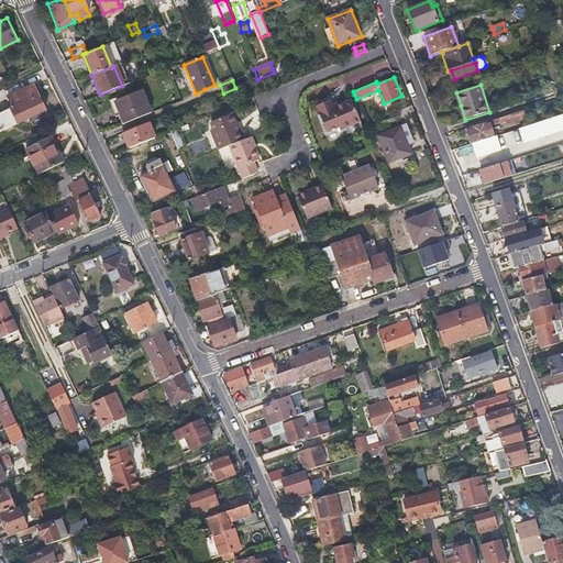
[(11,107),(11,108),(12,109),(0,114),(0,130),(30,118),(32,122),(47,114),(34,86),(9,97),(12,106),(11,107)]
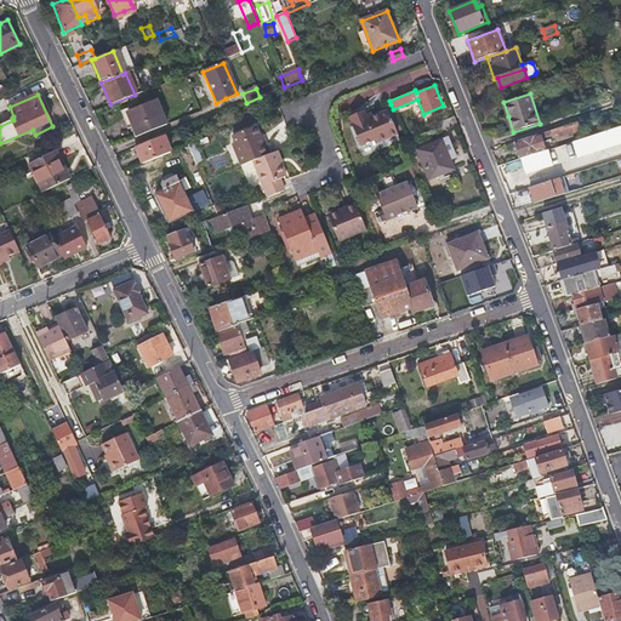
[(166,124),(160,112),(155,100),(129,110),(138,136),(166,124)]
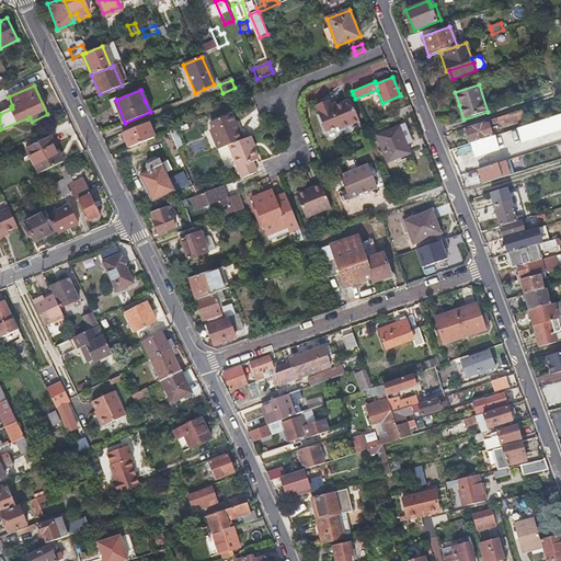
[(317,112),(321,122),(325,132),(338,127),(340,130),(359,122),(350,99),(336,104),(332,106),(331,104),(329,100),(317,105),(319,112),(317,112)]
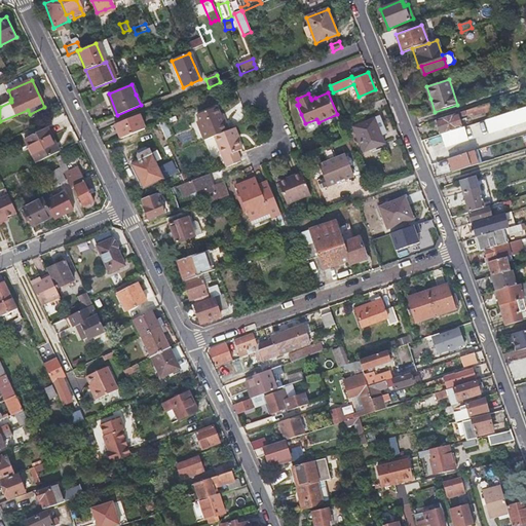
[(374,110),(380,107),(387,105),(384,98),(371,103),(374,110)]
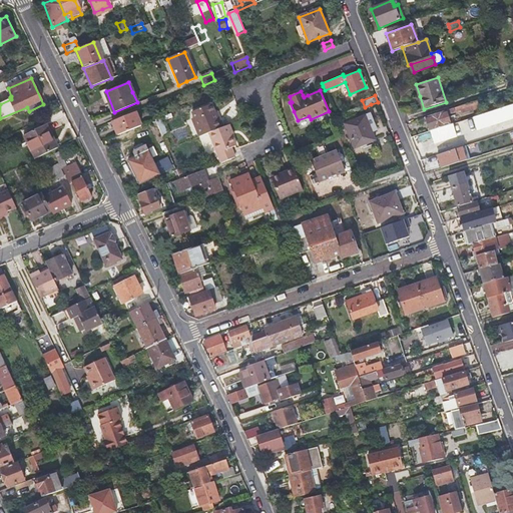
[(479,100),(459,106),(462,114),(481,108),(479,100)]
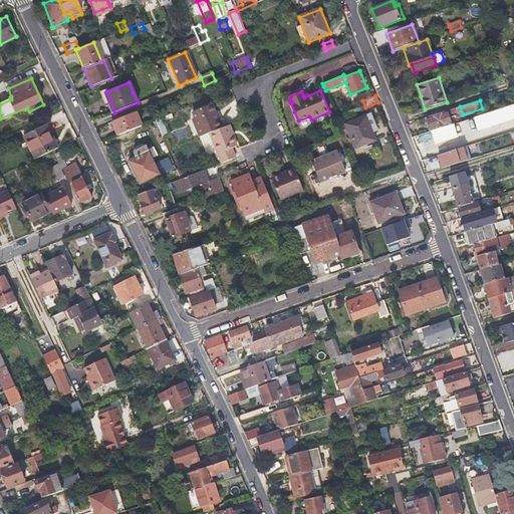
[(513,104),(490,111),(494,122),(513,115),(513,104)]
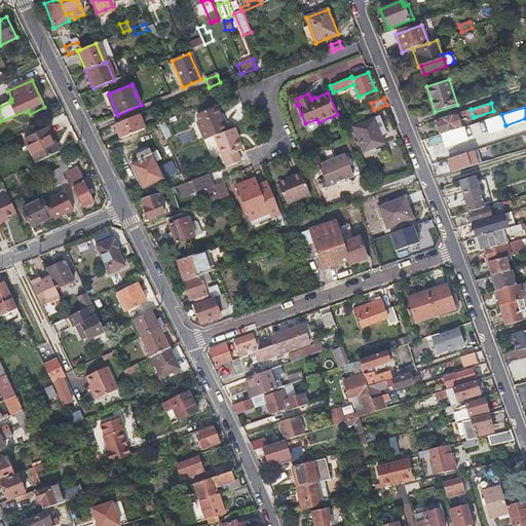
[(213,137),(227,130),(224,122),(221,123),(218,116),(214,108),(195,115),(197,121),(194,122),(201,141),(213,137)]
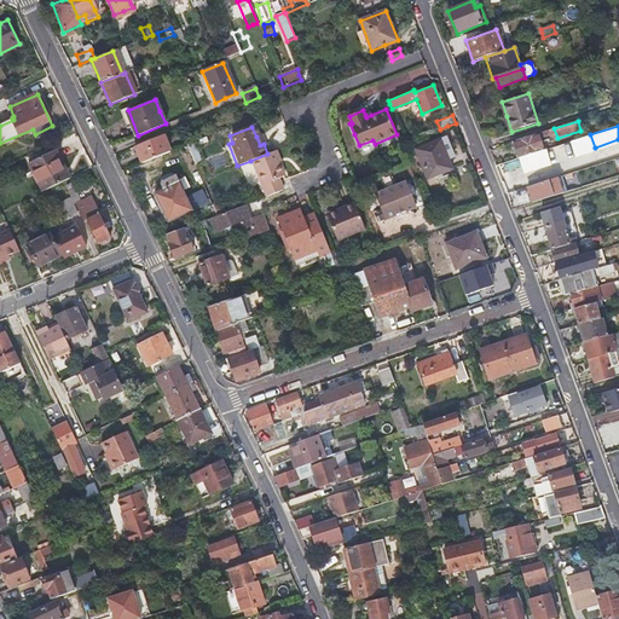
[(520,157),(543,150),(541,139),(548,137),(547,131),(513,142),(519,157),(520,157)]
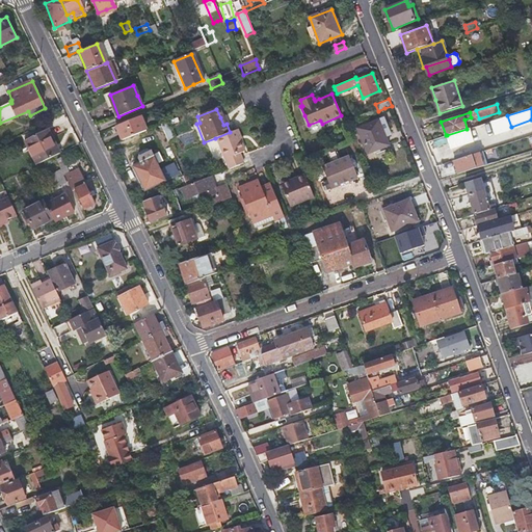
[(145,131),(142,124),(139,116),(115,126),(122,140),(145,131)]
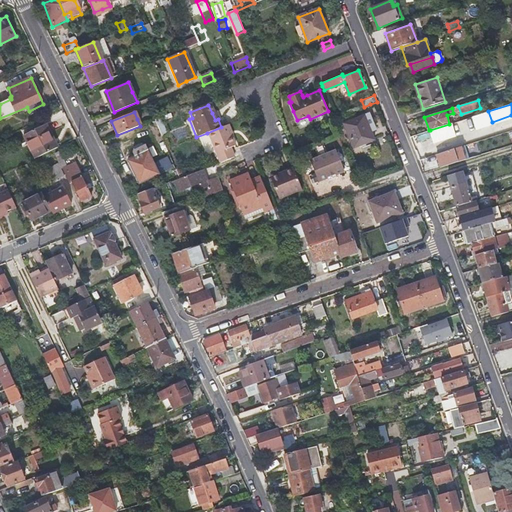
[(368,113),(353,119),(344,123),(354,147),(375,139),(371,131),(375,129),(368,113)]
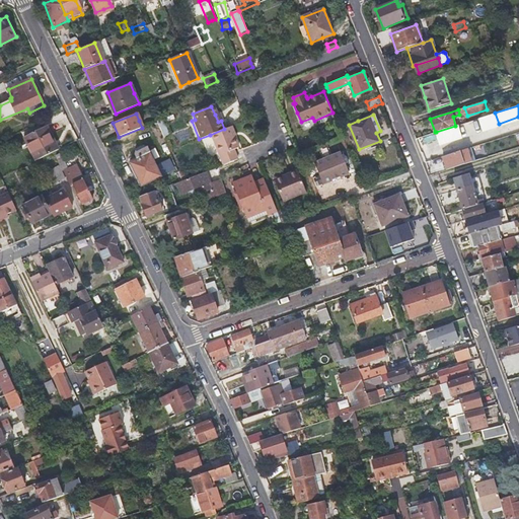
[(457,125),(456,125),(455,126),(436,132),(439,143),(461,136),(457,125)]
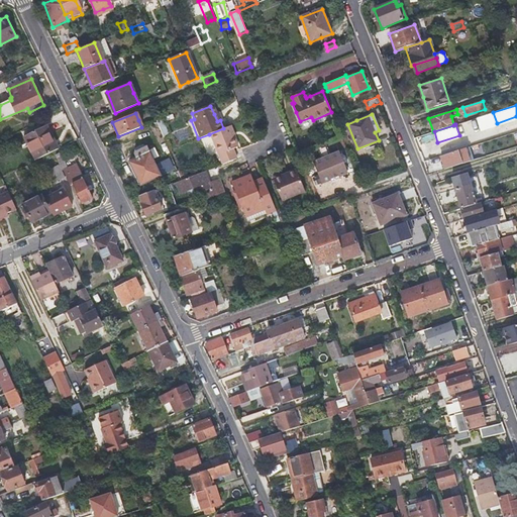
[(235,158),(234,153),(232,149),(237,146),(229,126),(223,128),(209,134),(220,165),(235,158)]
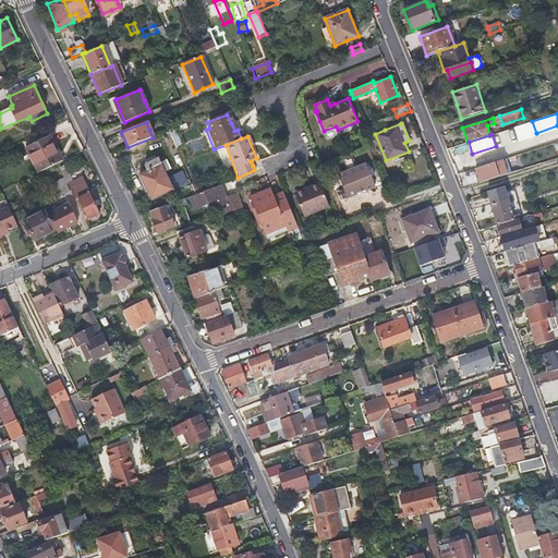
[(61,161),(55,149),(49,137),(27,148),(39,172),(61,161)]
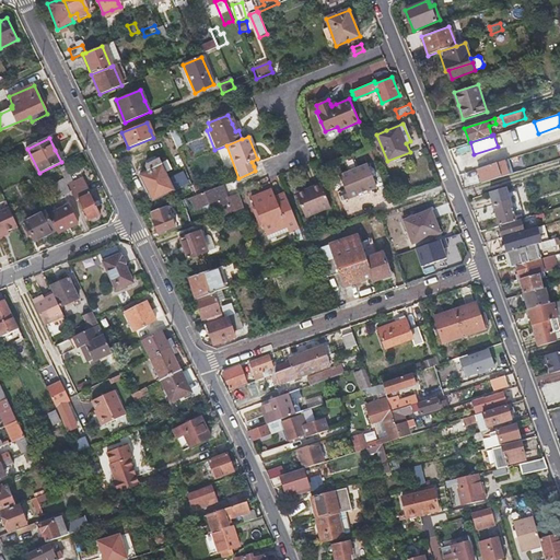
[(349,171),(345,173),(340,175),(351,200),(360,197),(370,193),(378,189),(368,164),(359,167),(356,159),(346,162),(349,171)]
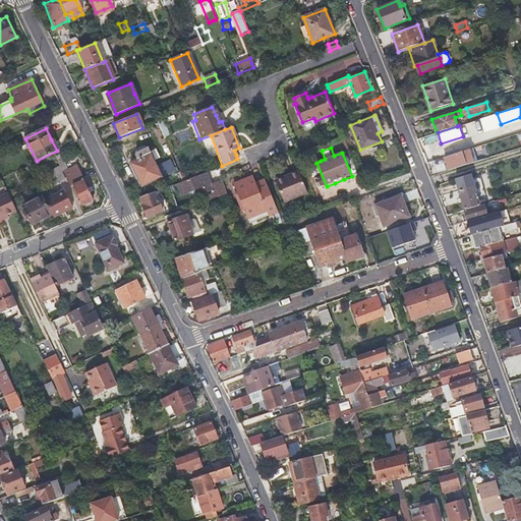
[(494,157),(501,154),(499,148),(491,150),(494,157)]
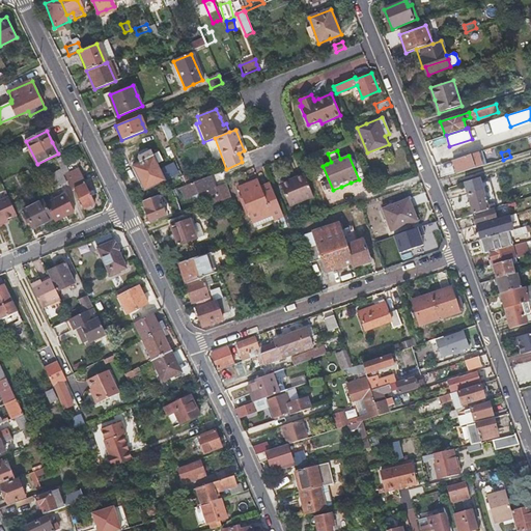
[(142,166),(138,168),(134,170),(144,191),(164,182),(149,152),(146,151),(139,155),(138,159),(142,166)]
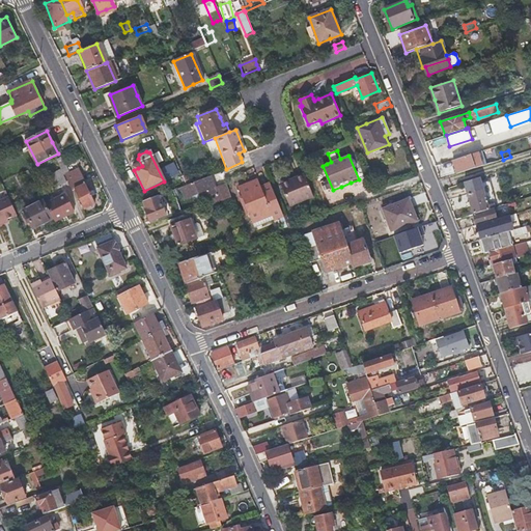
[(484,165),(482,159),(480,151),(452,161),(456,174),(484,165)]
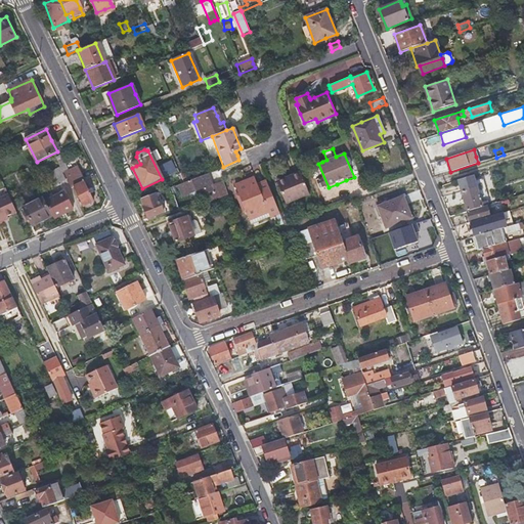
[(60,168),(62,172),(68,170),(63,161),(58,163),(60,168)]
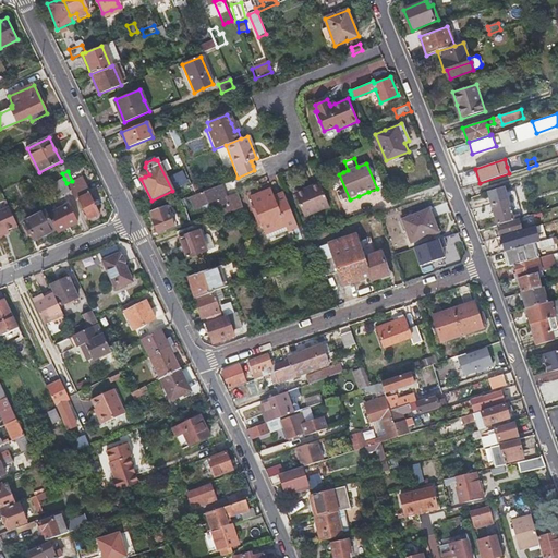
[(58,187),(60,192),(61,195),(71,191),(67,183),(64,179),(59,182),(61,186),(58,187)]
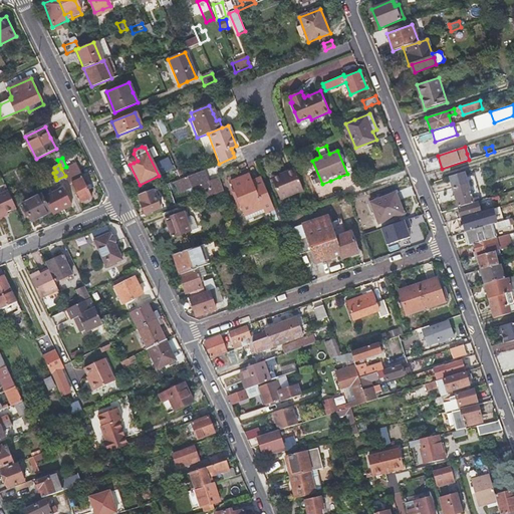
[(272,182),(275,190),(278,198),(301,188),(293,167),(278,173),(280,179),(272,182)]
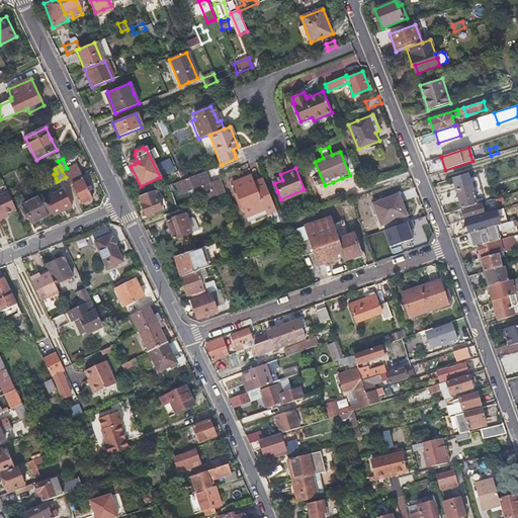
[(75,190),(78,196),(82,203),(93,198),(79,170),(66,176),(73,191),(75,190)]
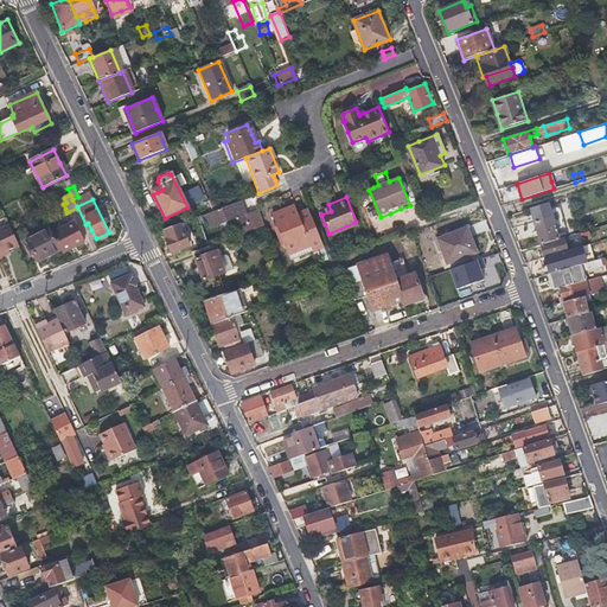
[(227,221),(228,223),(229,227),(241,222),(248,219),(240,200),(206,213),(211,225),(227,221)]
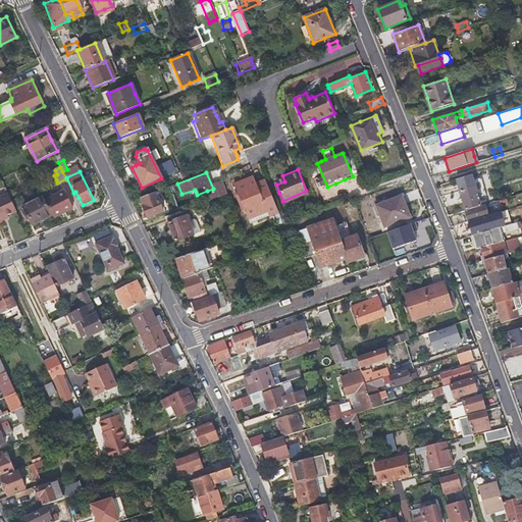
[(460,192),(465,210),(481,206),(478,196),(473,181),(471,174),(457,178),(461,191),(460,192)]
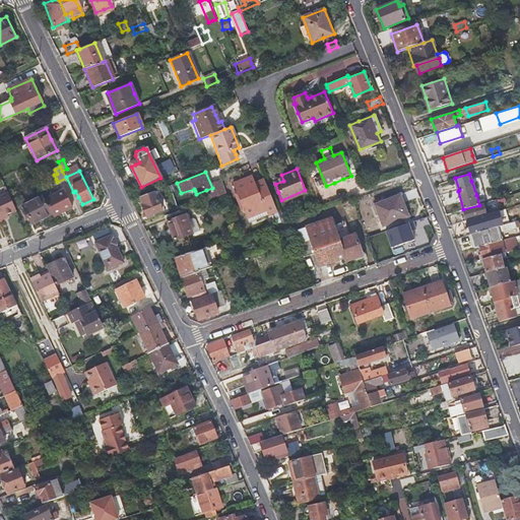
[(244,198),(239,199),(247,218),(266,210),(267,215),(277,211),(263,180),(255,183),(252,175),(233,183),(237,194),(242,192),(244,198)]
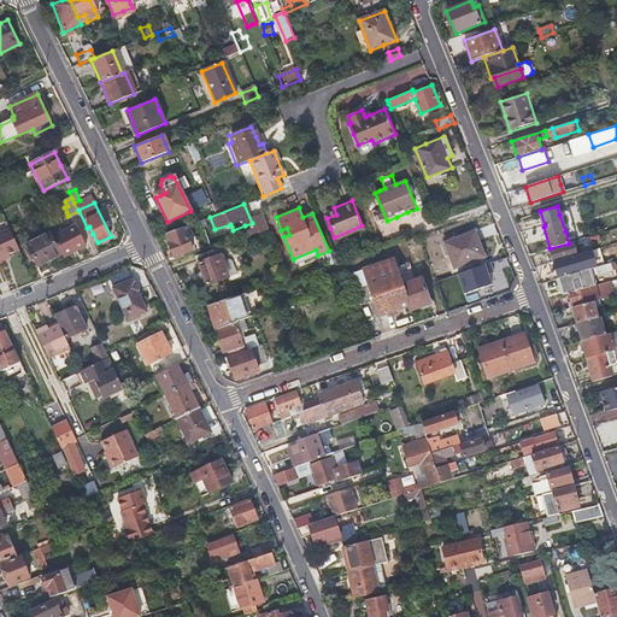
[(336,215),(334,207),(323,211),(327,218),(336,215)]
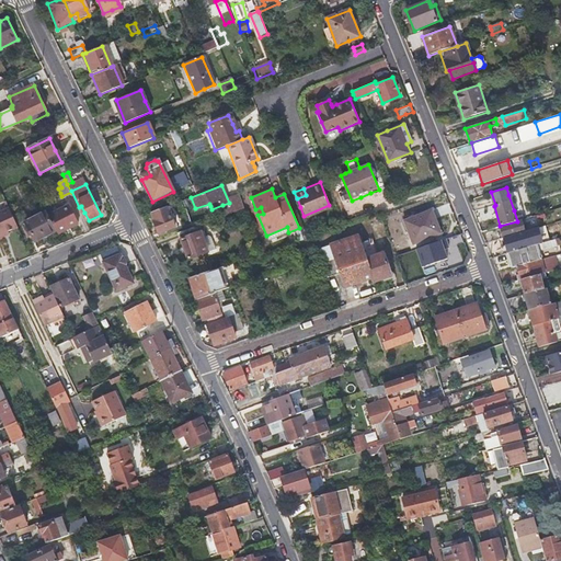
[(522,208),(517,193),(508,195),(514,210),(522,208)]
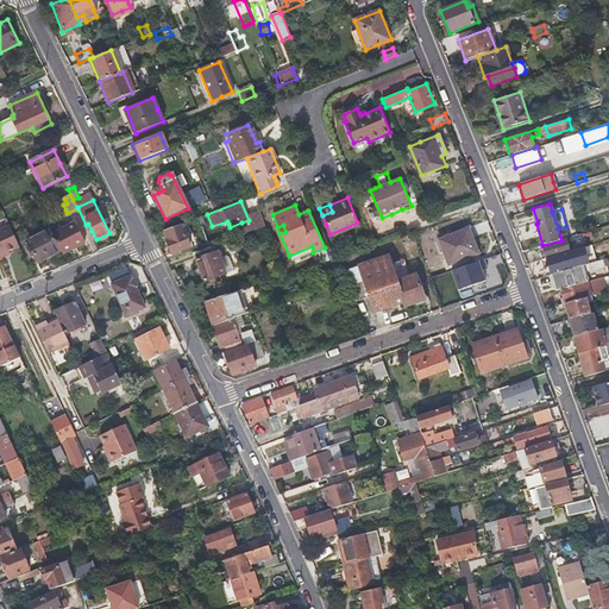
[(242,223),(245,232),(252,230),(249,220),(242,223)]
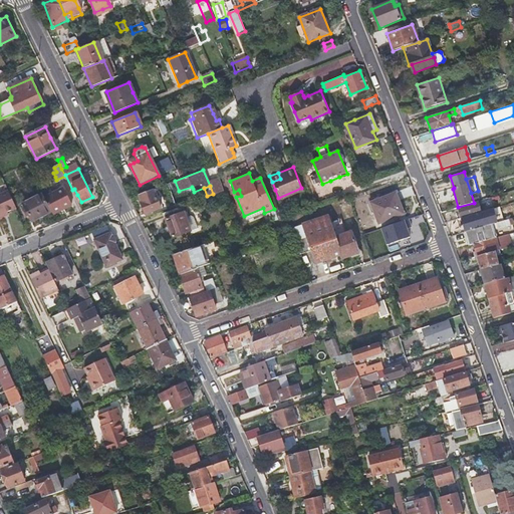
[(43,197),(51,212),(52,214),(71,205),(63,187),(43,197)]
